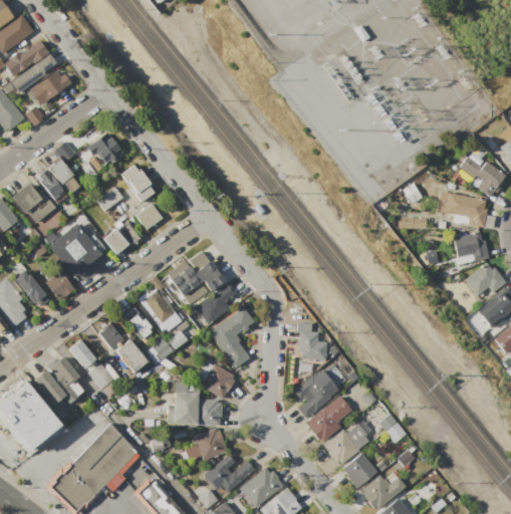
[(0,0),(13,18),(0,27),(0,0)]
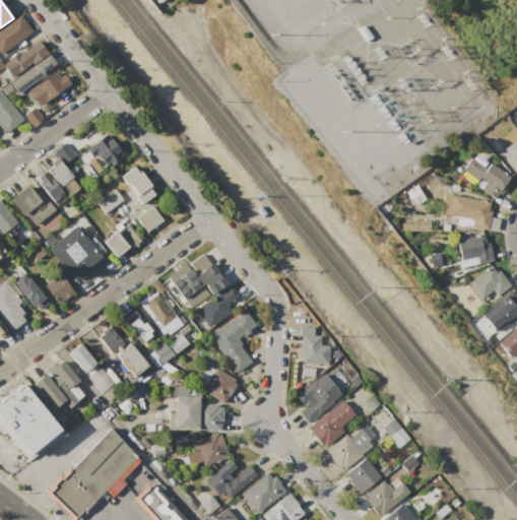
[(0,49),(0,30),(21,14),(35,31),(4,54),(0,49)]
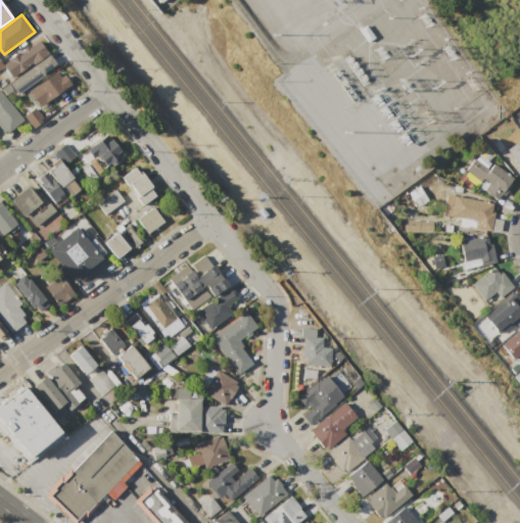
[(361,29),(367,25),(376,37),(370,42),(361,29)]
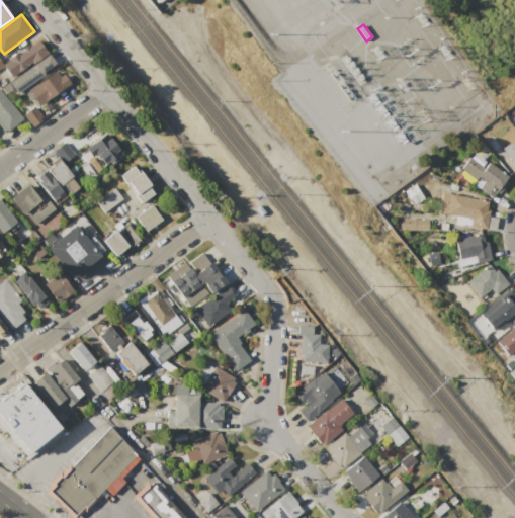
[(50,56),(23,75),(17,80),(4,64),(36,38),(50,56)]
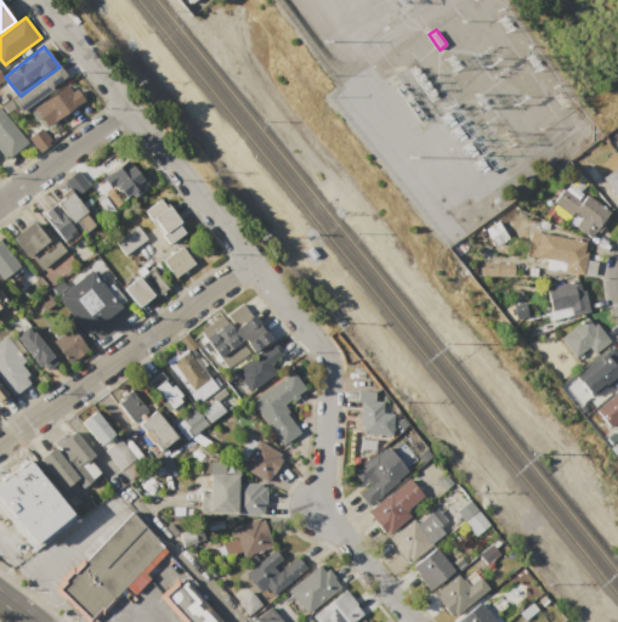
[(28,90),(60,67),(68,78),(38,102),(28,90)]
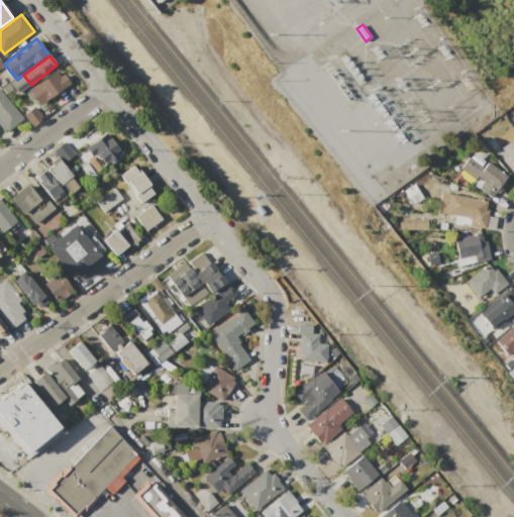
[(30,91),(60,69),(71,84),(42,106),(30,91)]
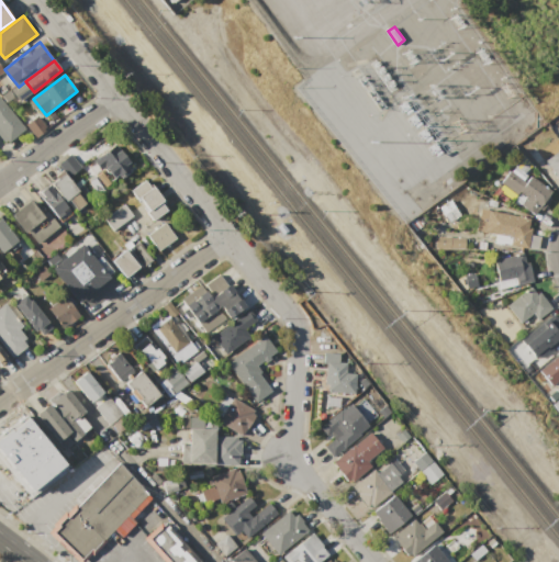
[(0,94),(1,94),(26,128),(7,144),(0,135),(0,94)]
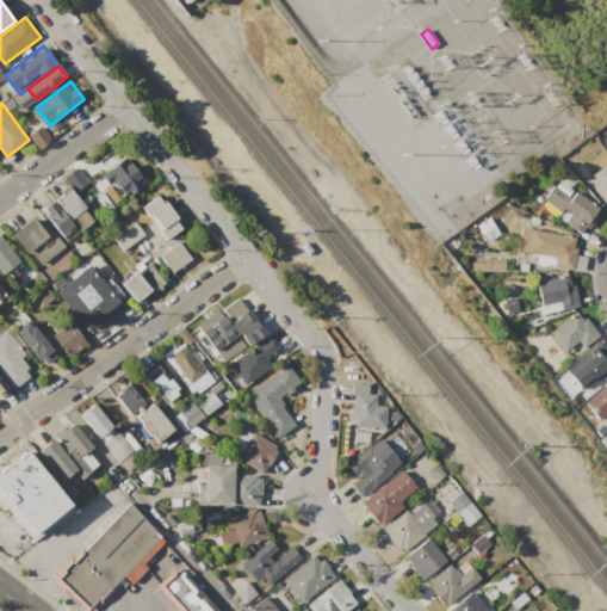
[(30,135),(43,125),(54,140),(41,149),(30,135)]
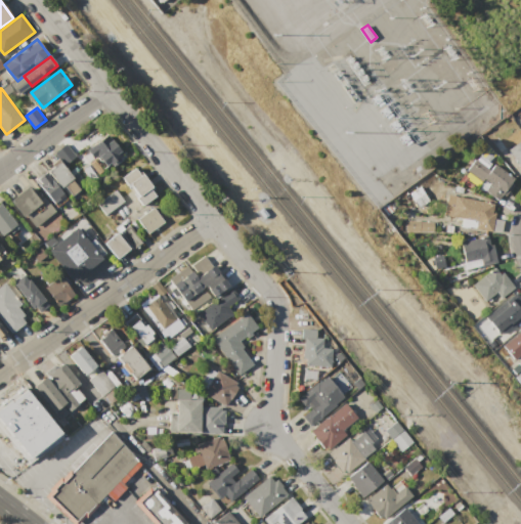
[(90,148),(111,134),(126,155),(104,170),(90,148)]
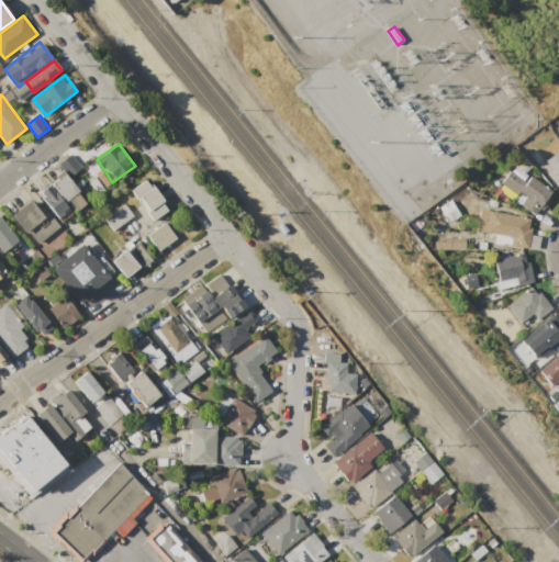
[(530,149),(537,145),(545,156),(537,160),(530,149)]
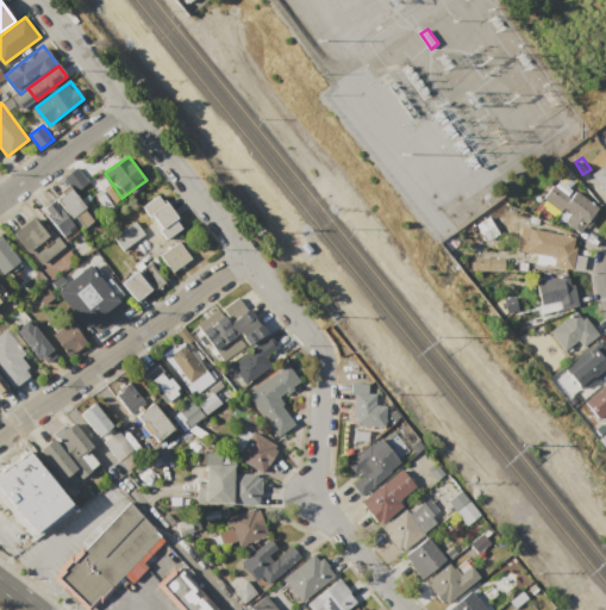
[(605,188),(593,173),(605,163),(605,188)]
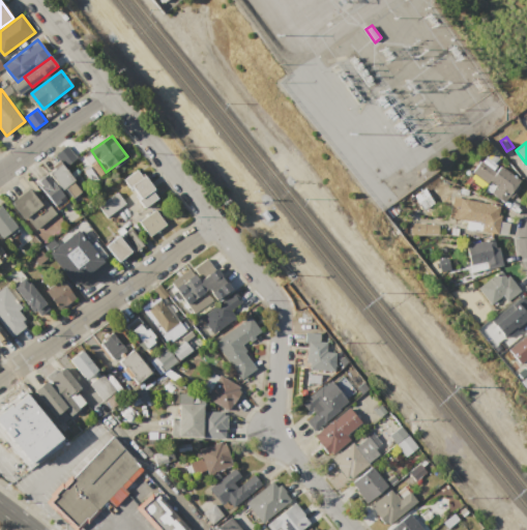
[(57,154),(72,143),(81,155),(65,167),(57,154)]
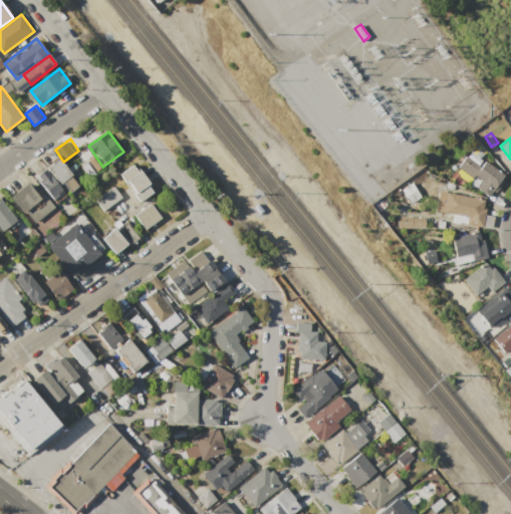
[(490,196),(457,172),(468,155),(482,165),(485,160),(505,174),(490,196)]
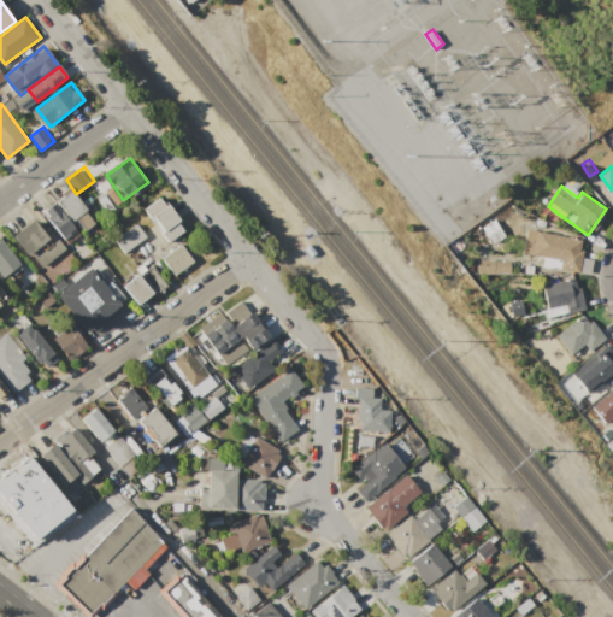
[(59,201),(74,192),(95,223),(82,233),(59,201)]
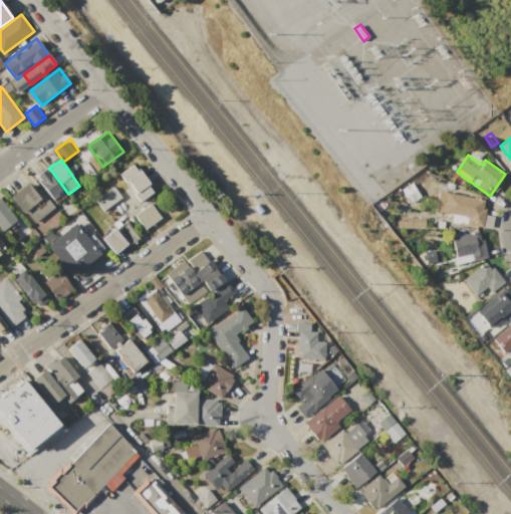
[(120,175),(136,164),(157,193),(142,203),(120,175)]
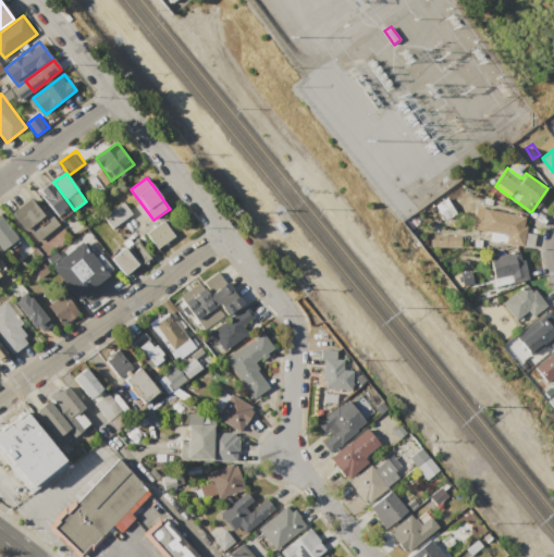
[(40,192),(50,184),(70,211),(59,218),(40,192)]
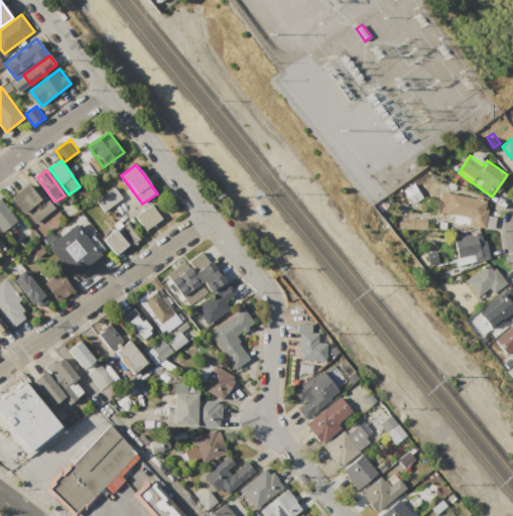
[(12,198),(30,184),(42,202),(24,215),(12,198)]
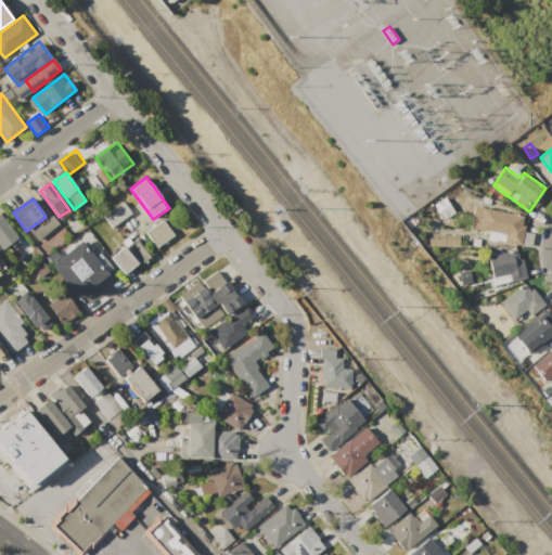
[(113,228),(104,216),(125,202),(133,214),(113,228)]
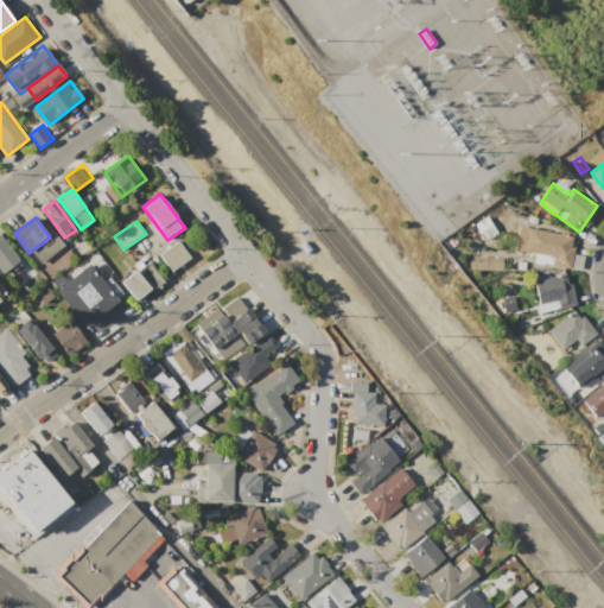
[(531,225),(578,235),(571,267),(538,260),(539,252),(526,249),(531,225)]
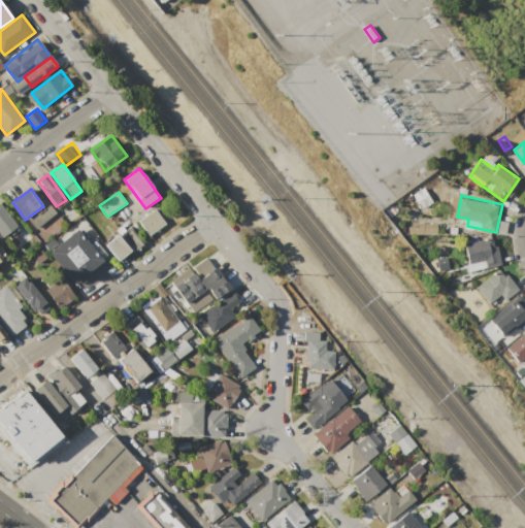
[(0,232),(0,206),(2,205),(19,228),(4,238),(0,232)]
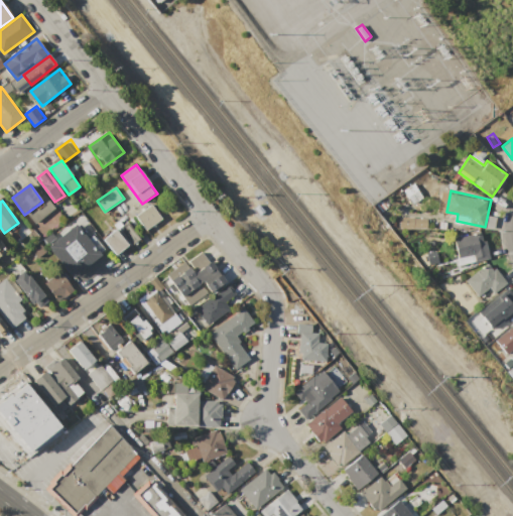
[(137,216),(152,205),(162,219),(147,230),(137,216)]
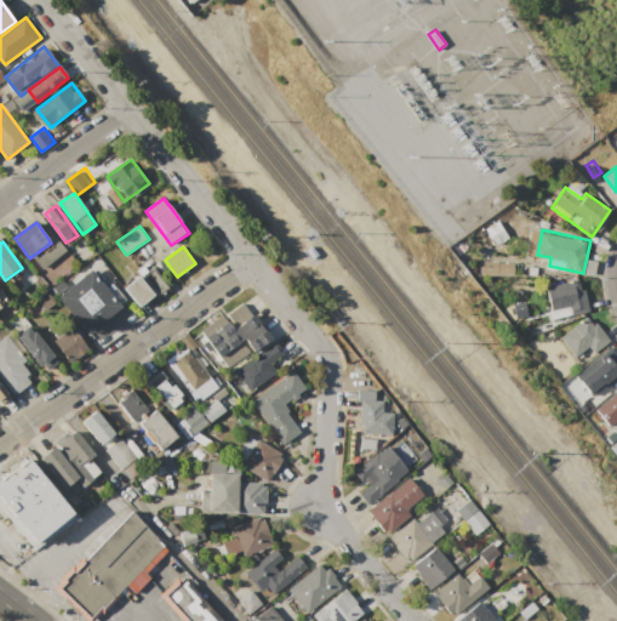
[(483,258),(515,260),(515,273),(481,272),(483,258)]
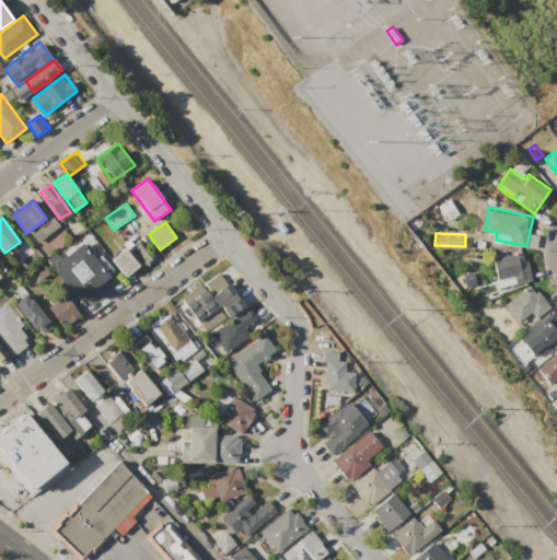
[(129,247),(139,241),(153,259),(143,267),(129,247)]
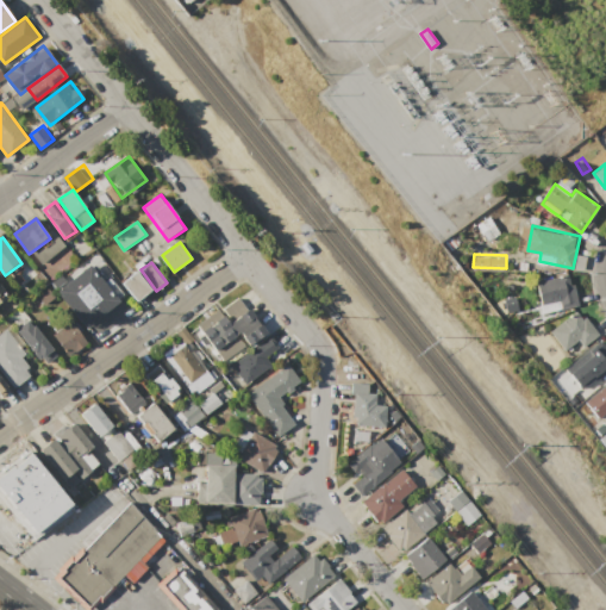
[(58,292),(94,267),(120,303),(85,328),(58,292)]
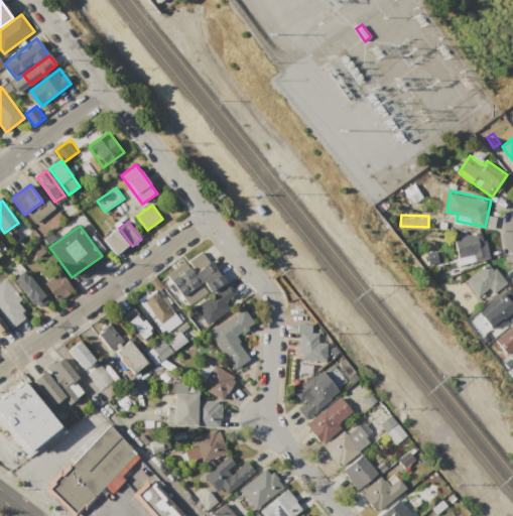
[(128,246),(116,255),(105,239),(117,231),(128,246)]
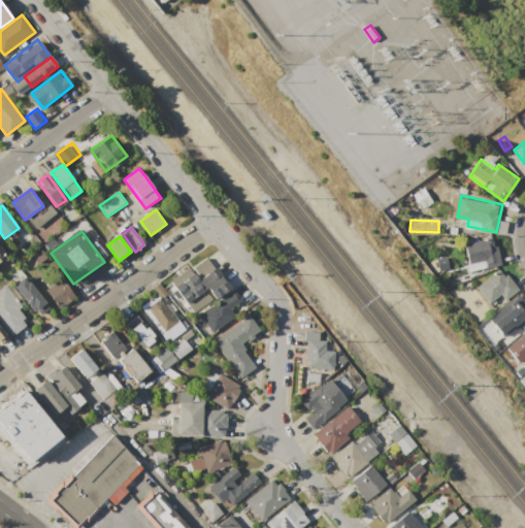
[(466,241),(497,237),(501,265),(470,269),(466,241)]
